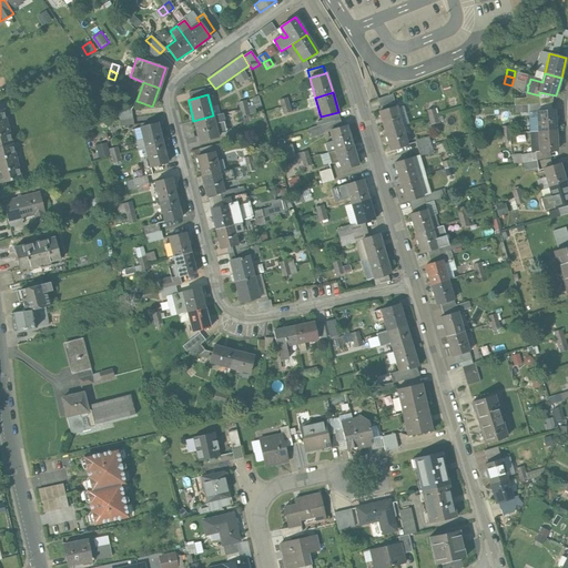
[(286,98),(280,100),(282,108),(288,105),(286,98)]
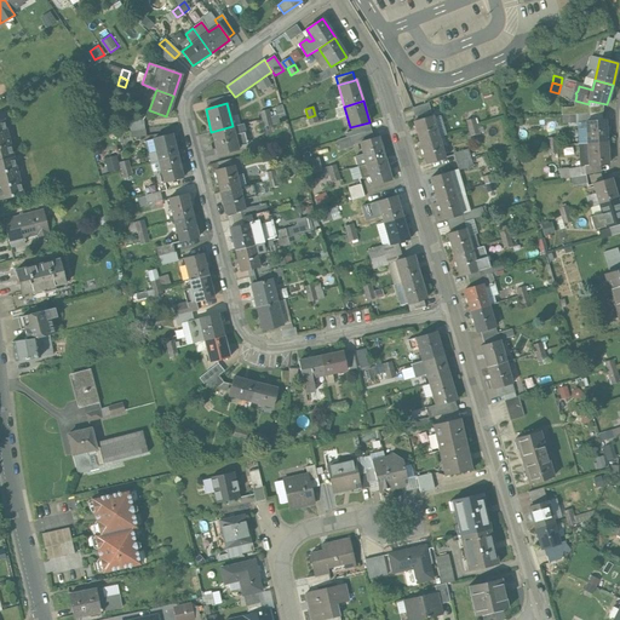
[(269,109),(260,112),(263,120),(270,118),(269,109)]
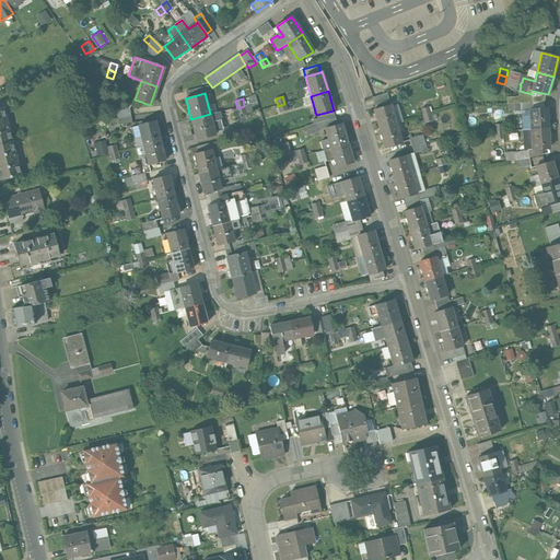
[(391,105),(374,111),(380,129),(396,125),(391,105)]
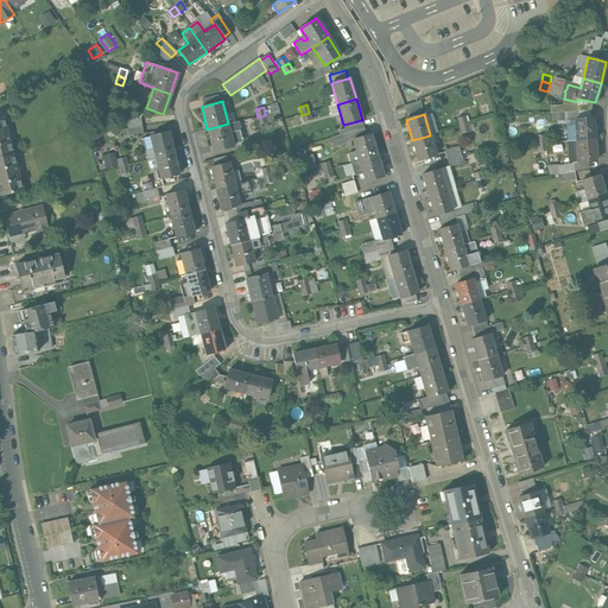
[(265,115),(258,118),(259,125),(267,122),(265,115)]
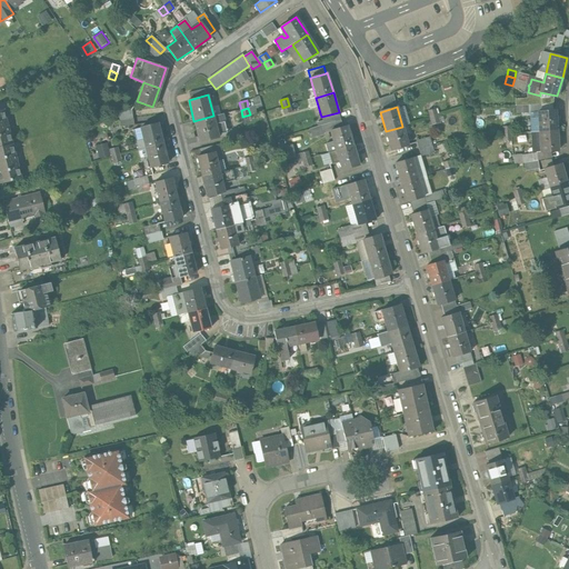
[(3,109),(0,110),(0,147),(12,143),(9,135),(5,119),(6,118),(3,109)]
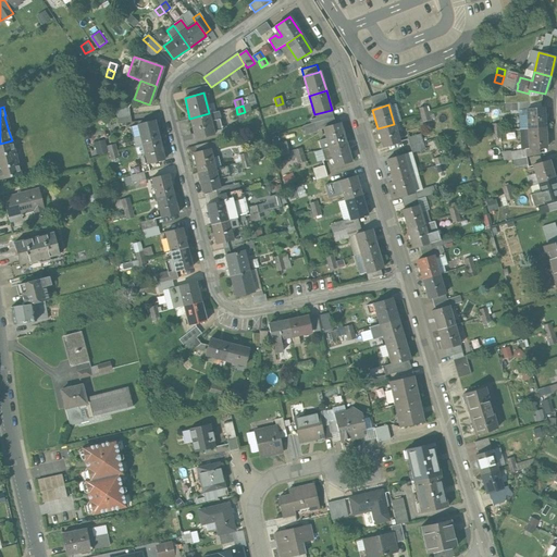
[(425,107),(419,109),(421,115),(428,113),(425,107)]
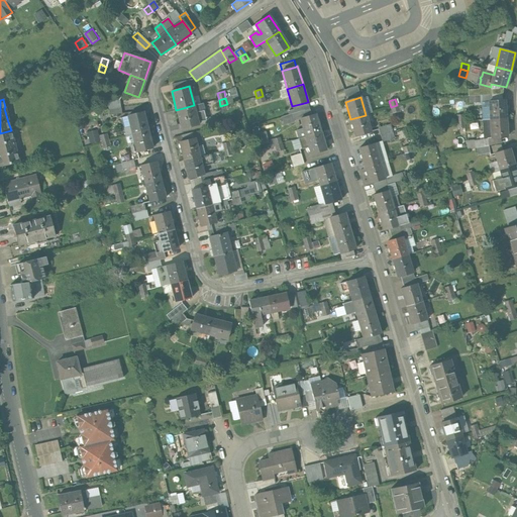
[(505,100),(490,101),(491,120),(506,119),(505,100)]
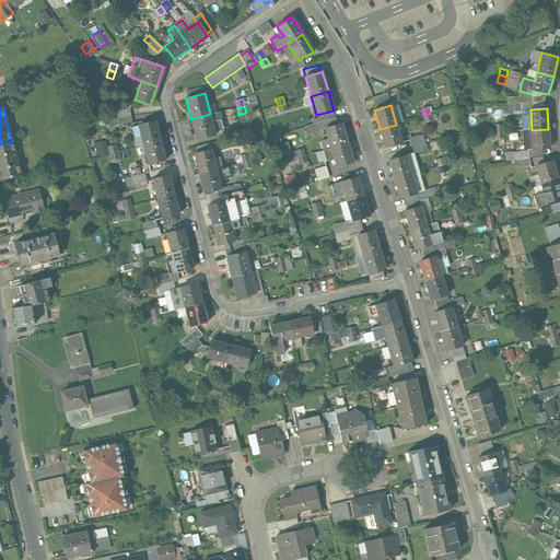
[(334,111),(316,115),(318,123),(336,118),(334,111)]
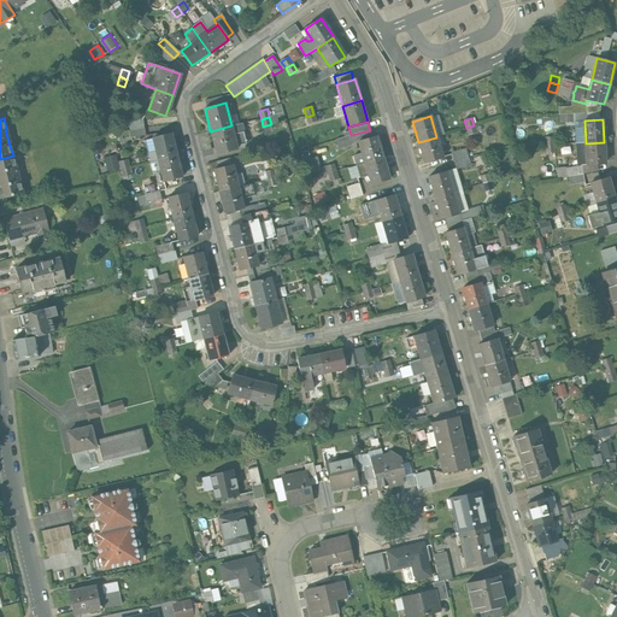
[(231,125),(210,131),(216,154),(238,150),(236,146),(246,144),(241,124),(231,125)]
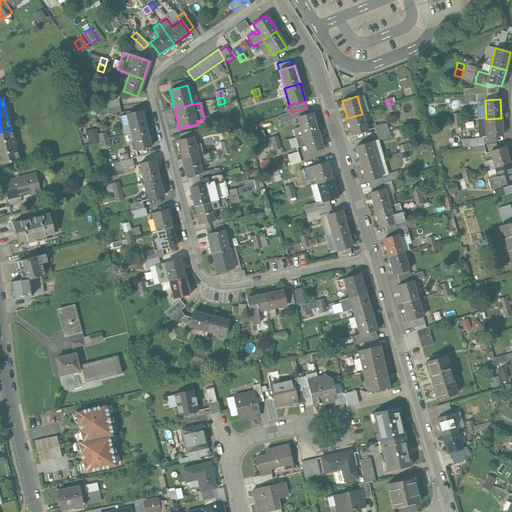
[(393,104),(387,106),(389,113),(395,111),(393,104)]
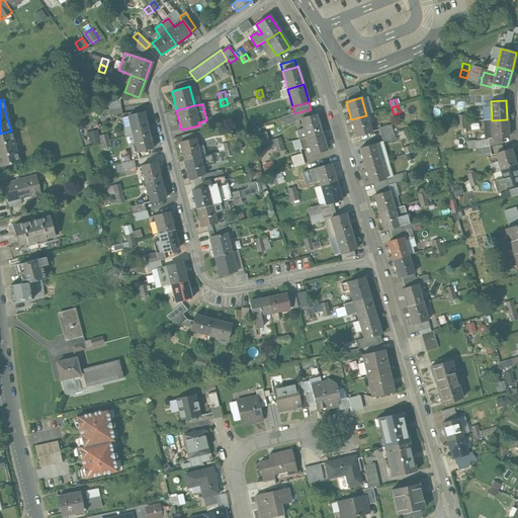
[(294,113),(293,114),(295,121),(300,119),(313,115),(311,109),(294,113)]
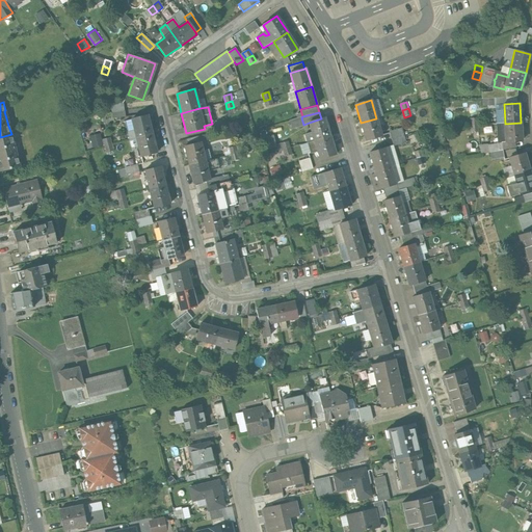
[(147,115),(131,120),(136,138),(152,134),(147,115)]
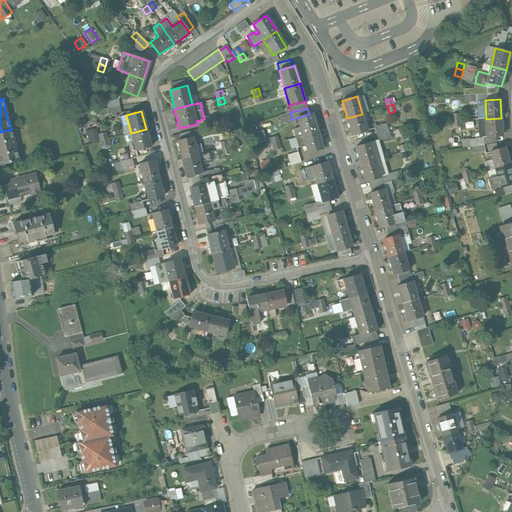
[(290,113),(278,116),(281,123),(292,120),(290,113)]
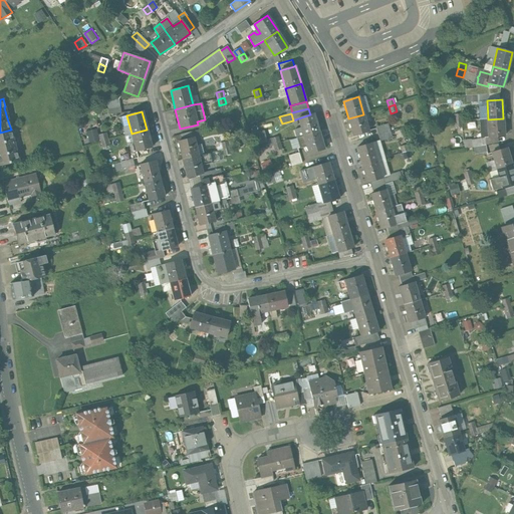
[(310,114),(298,118),(301,129),(294,131),(296,139),(303,137),(318,132),(319,132),(313,113),(310,114)]
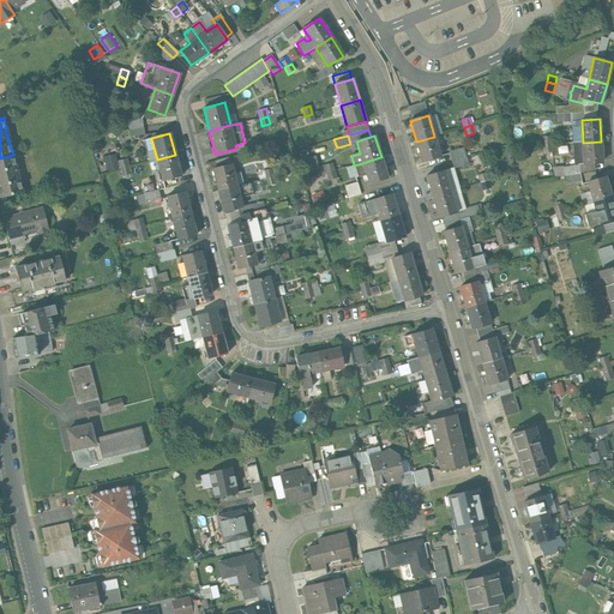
[(434,137),(416,142),(422,163),(440,157),(434,137)]
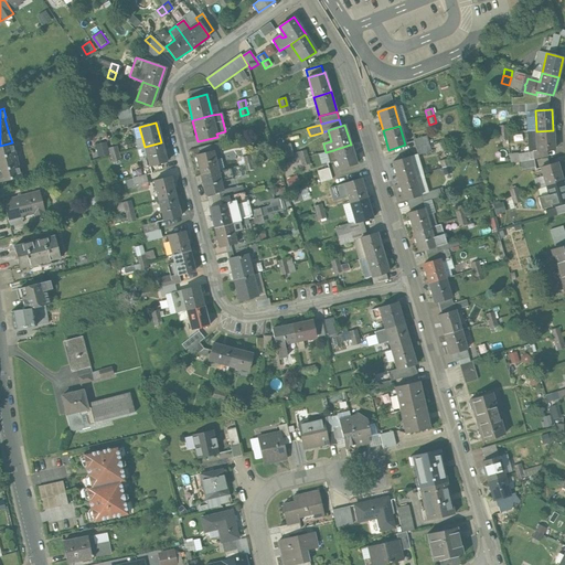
[(236,130),(224,134),(225,141),(238,138),(236,130)]
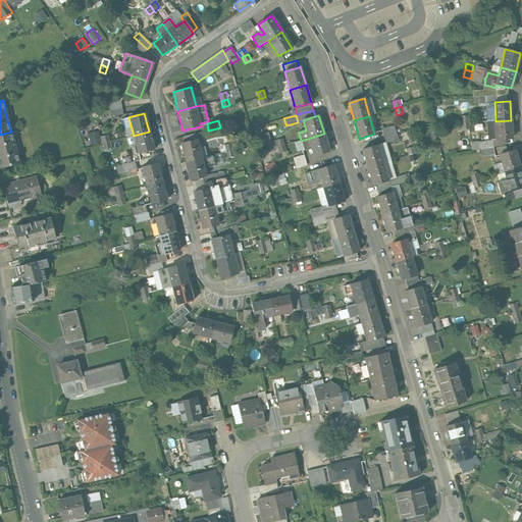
[(511,120),(496,121),(497,140),(512,139),(511,120)]
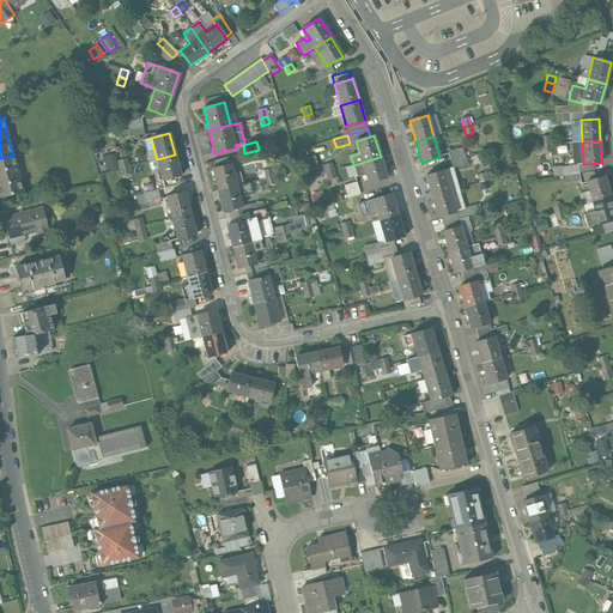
[(465,146),(450,150),(454,167),(468,164),(465,146)]
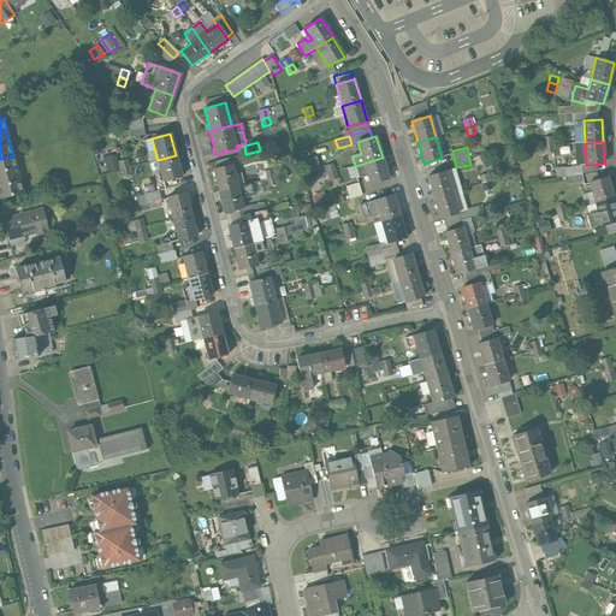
[(13,155),(0,159),(0,197),(22,193),(19,183),(15,166),(16,165),(13,155)]
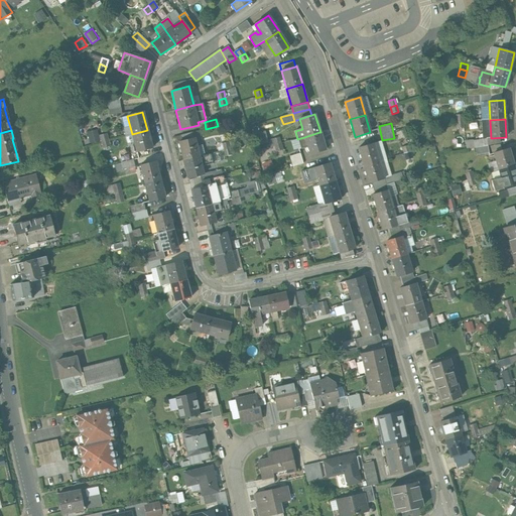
[(147,130),(132,134),(136,152),(151,148),(147,130)]
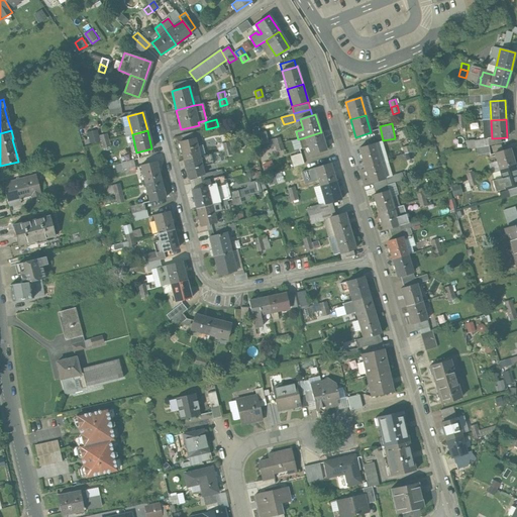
[(320,132),(305,137),(311,154),(326,150),(320,132)]
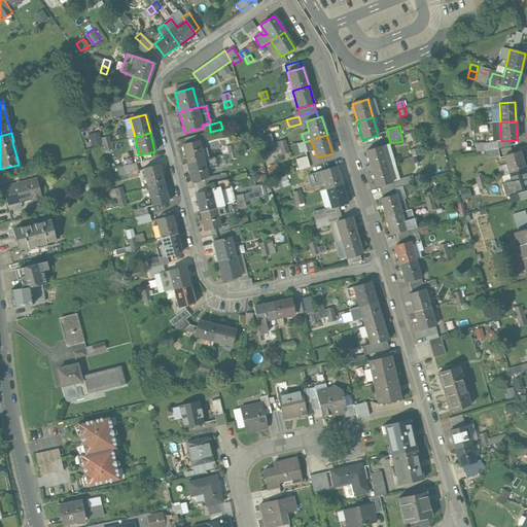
[(108,136),(101,138),(103,145),(110,143),(108,136)]
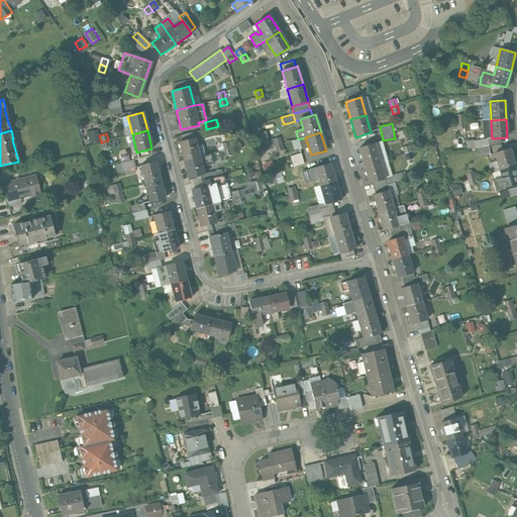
[(265,133),(255,135),(259,144),(268,142),(265,133)]
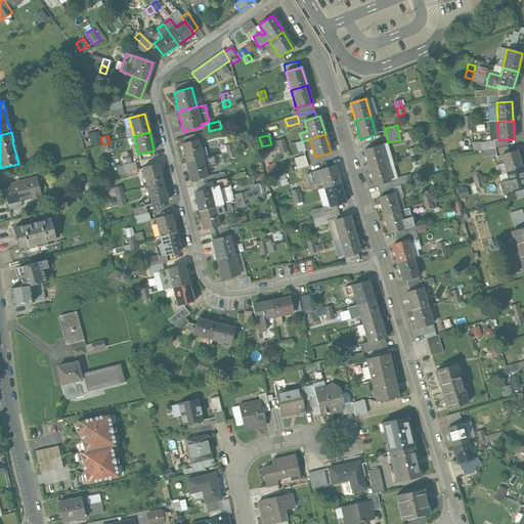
[(284,139),(276,141),(278,148),(286,146),(284,139)]
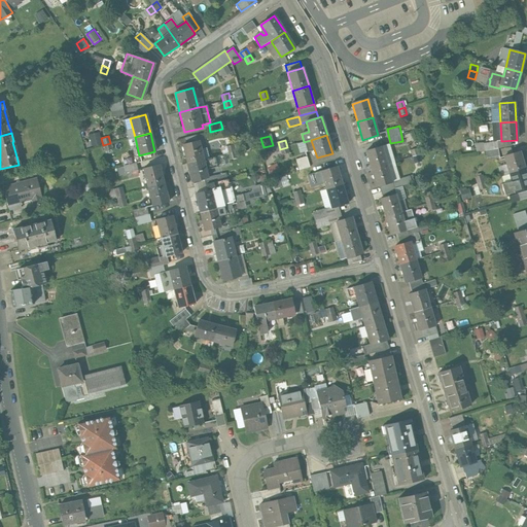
[(198,141),(182,144),(187,163),(203,160),(198,141)]
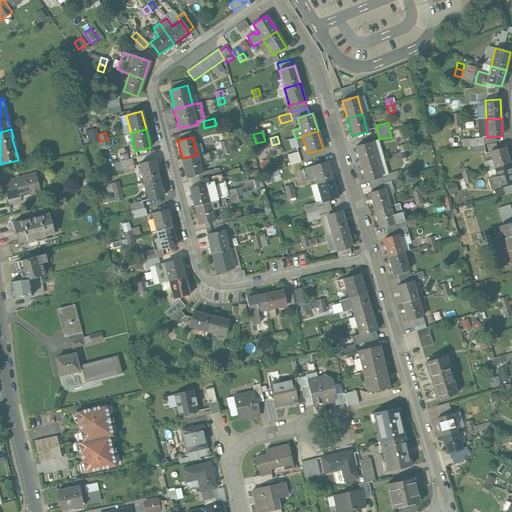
[(483,137),(470,140),(471,147),(473,147),(484,145),(483,137)]
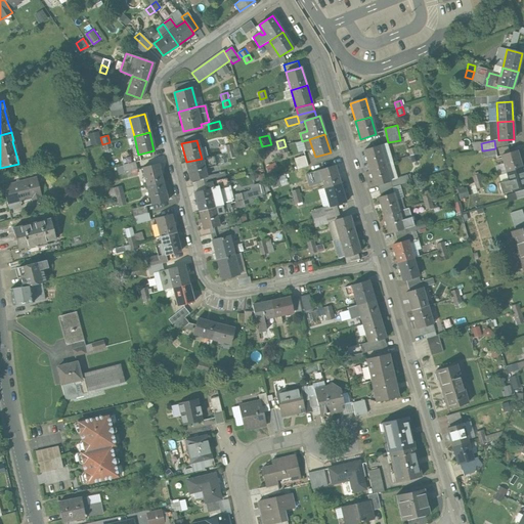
[(110,142),(102,144),(104,150),(111,148),(110,142)]
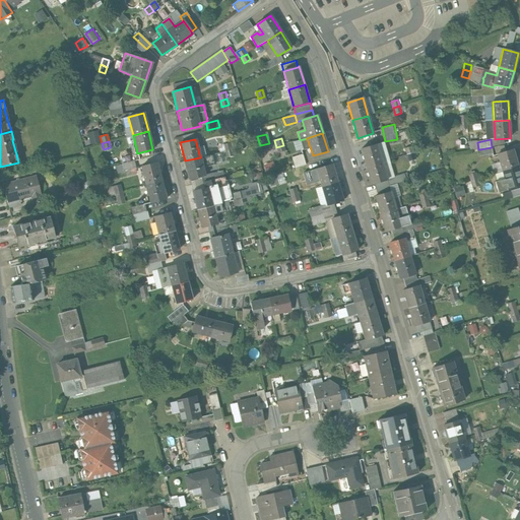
[(231,143),(223,144),(225,151),(232,149),(231,143)]
